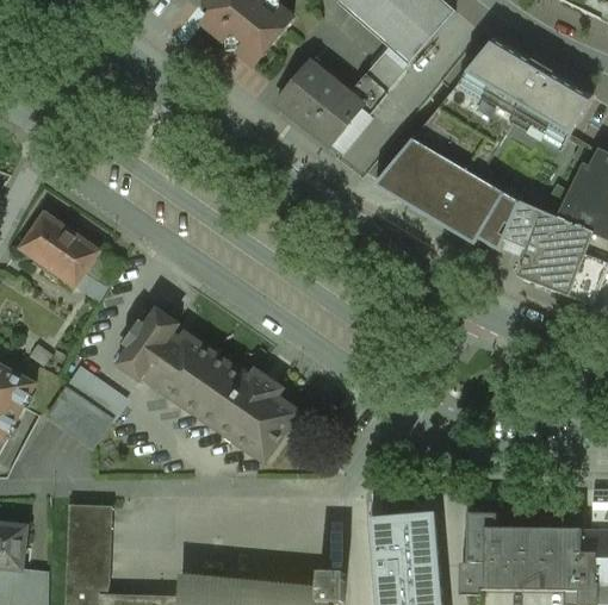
[(204,0),(198,7),(208,14),(200,22),(248,60),(260,45),(264,49),(290,16),(271,0),(204,0)]
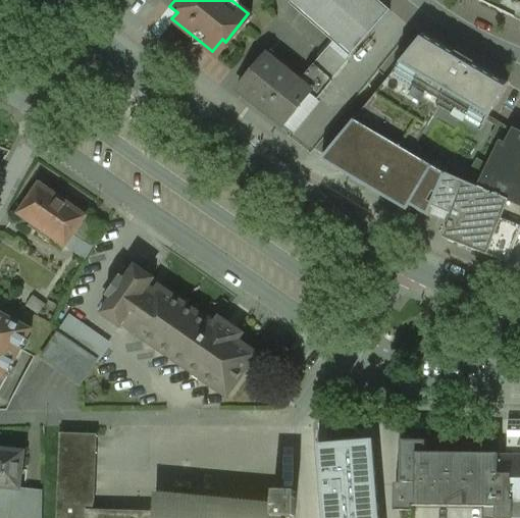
[(387,7),(378,0),(287,0),(330,38),(347,53),(387,7)]
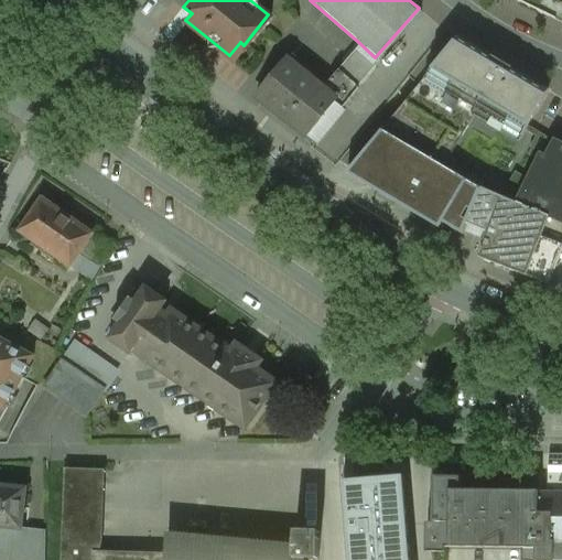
[(518,0),(553,18),(561,13),(561,0),(518,0)]
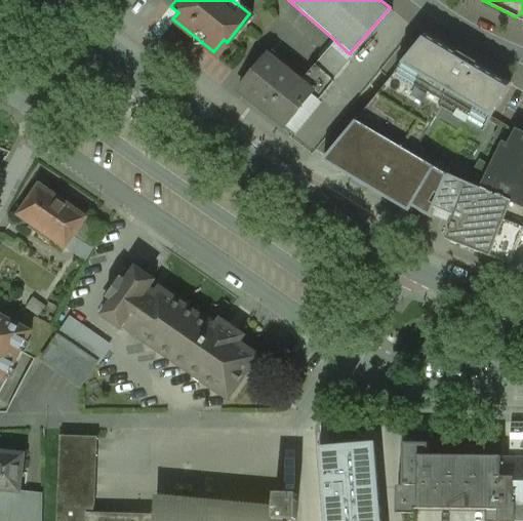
[(509,81),(425,31),(320,159),(406,210),(410,204),(428,215),(429,213),(445,172),(449,163),(416,144),(439,104),(480,128),(509,81)]
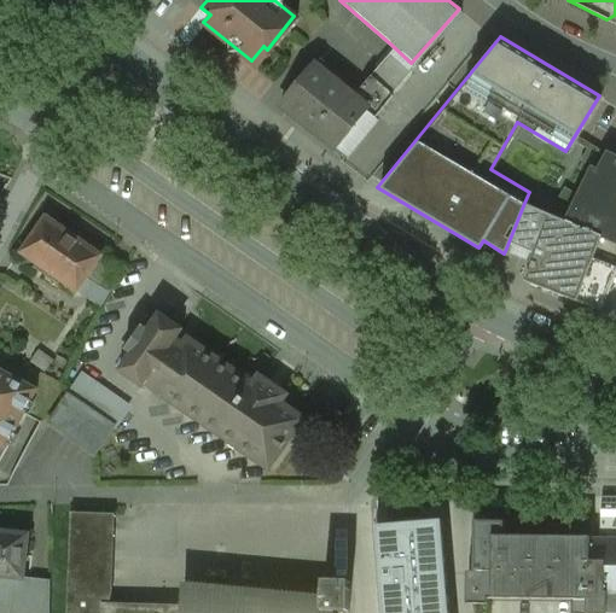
[(411,63),(391,45),(368,71),(390,91),(410,69),(407,66),(411,63)]
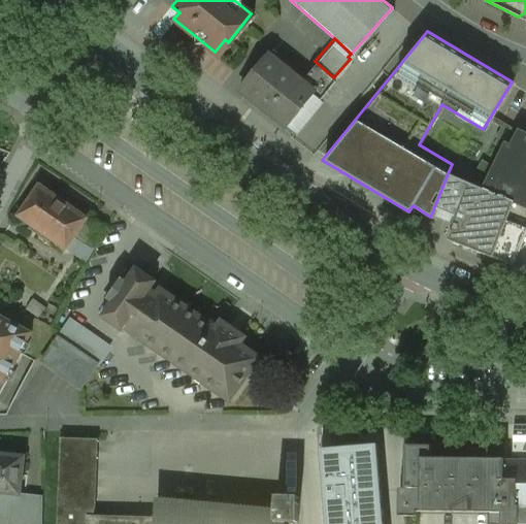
[(284,123),(309,91),(298,80),(266,55),(239,87),(284,123)]
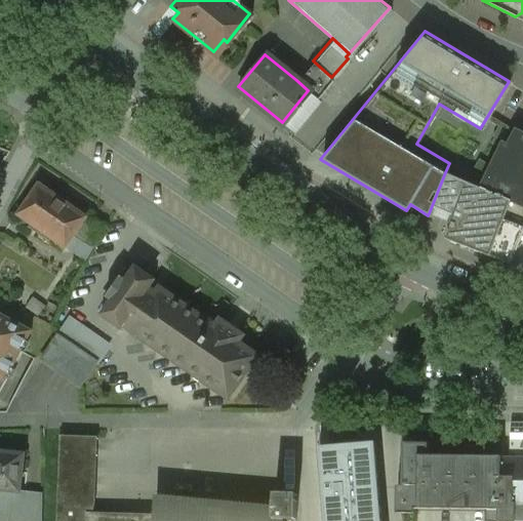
[(315,97),(331,77),(313,61),(296,80),(308,90),(315,97)]
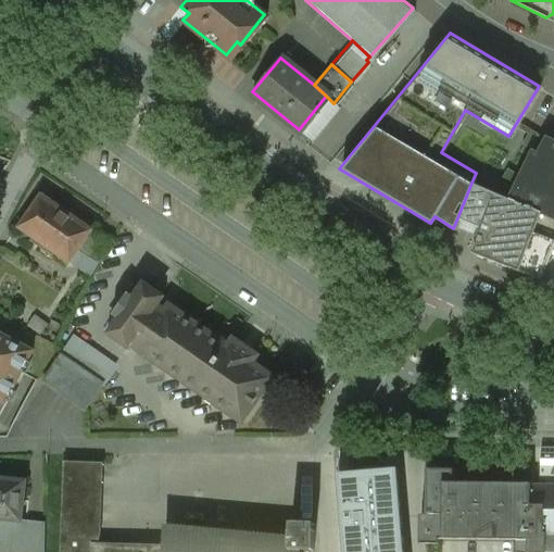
[(542,135),(528,127),(520,141),(529,147),(534,150),(542,135)]
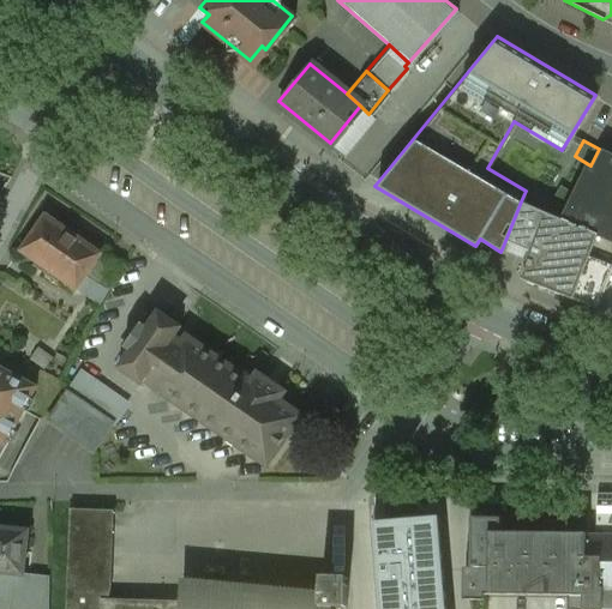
[(571,191),(559,215),(611,239),(611,152),(600,146),(599,149),(591,166),(585,162),(571,191)]
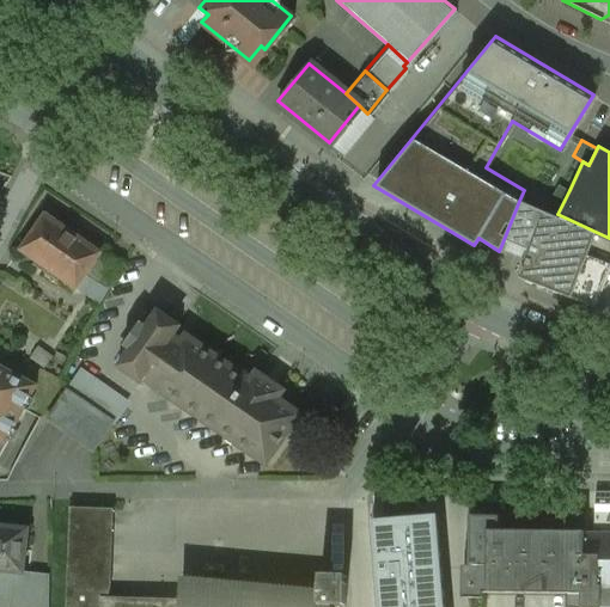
[(547,200),(524,190),(519,201),(541,212),(556,218),(557,214),(569,190),(556,183),(547,200)]
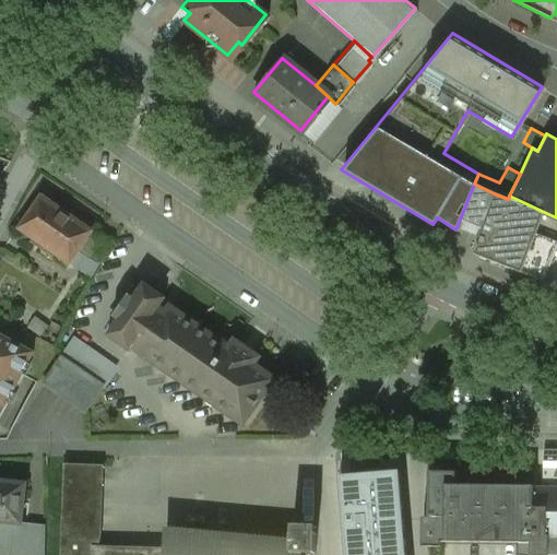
[(494,193),(474,184),(457,227),(476,235),(494,193)]
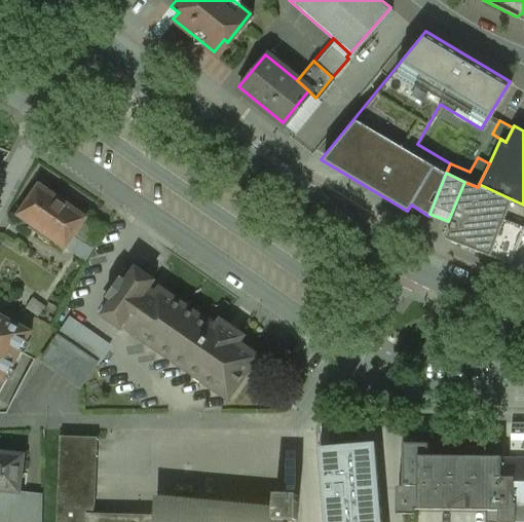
[(84,215),(36,182),(15,213),(64,246),(72,232),(84,215)]
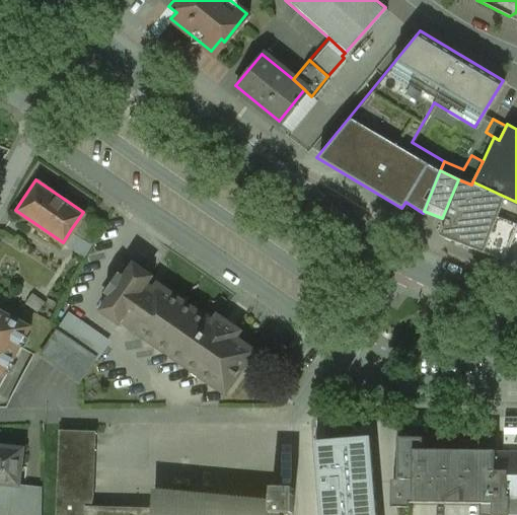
[(458,179),(442,218),(444,219),(439,234),(516,264),(516,202),(472,181),(471,185),(458,179)]
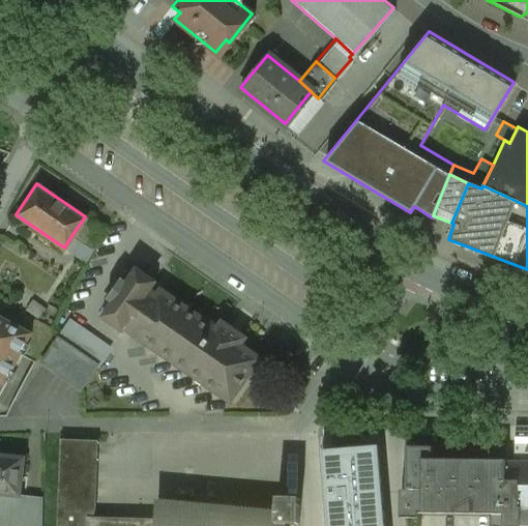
[(92,247),(72,234),(64,247),(84,261),(92,247)]
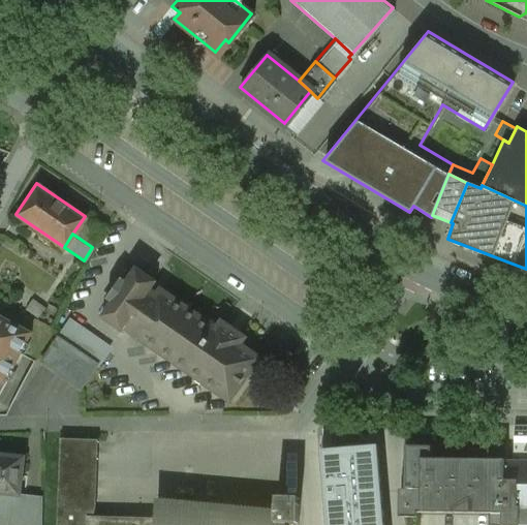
[(124,279),(119,275),(104,297),(110,300),(99,314),(119,328),(123,325),(129,328),(155,291),(149,286),(154,279),(133,265),(124,279)]
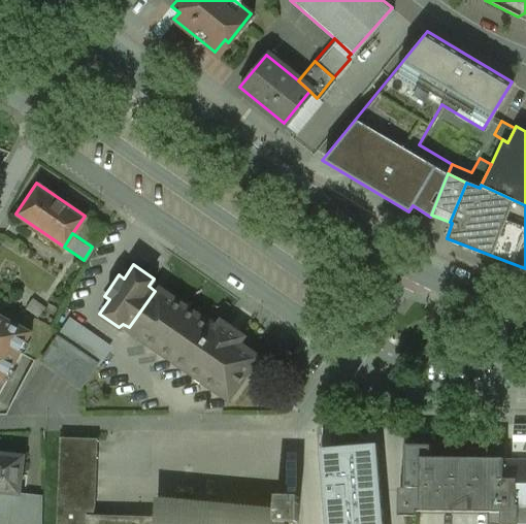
[(155,291),(129,327),(128,329),(227,397),(256,355),(237,341),(241,335),(219,319),(214,325),(158,287),(155,291)]
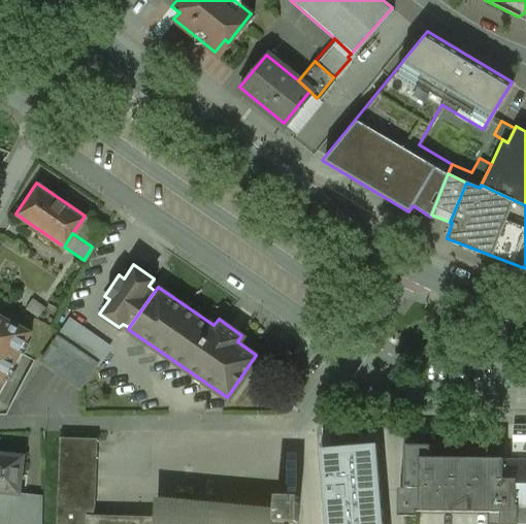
[(29,329),(0,314),(0,379),(1,380),(29,329)]
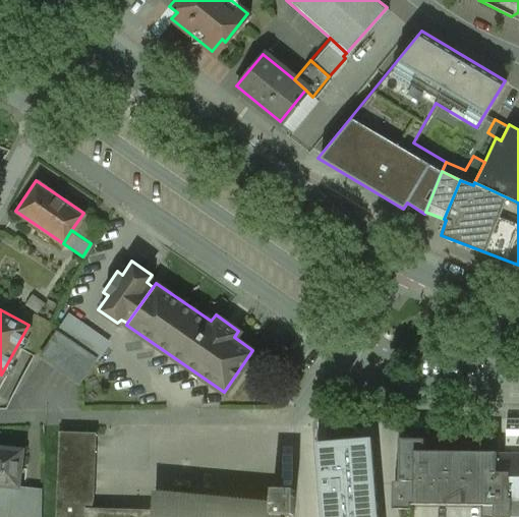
[(106,339),(67,311),(52,334),(65,343),(68,339),(94,357),(106,339)]
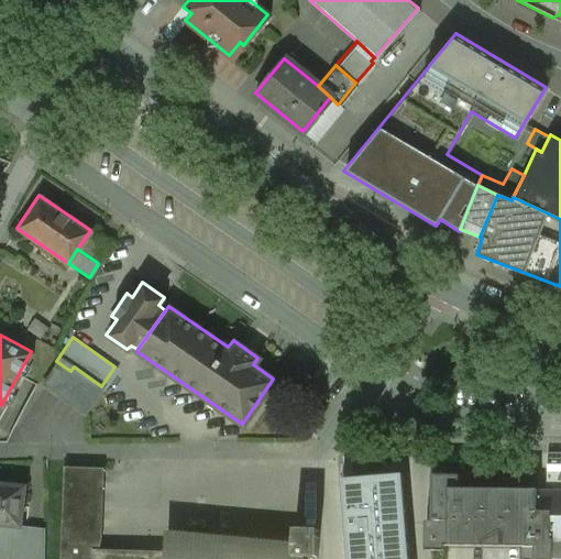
[(70,371),(56,361),(41,383),(84,412),(101,386),(74,366),(70,371)]
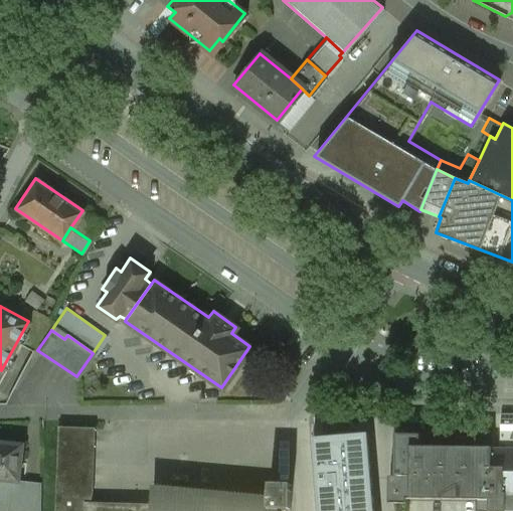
[(512,410),(498,410),(496,447),(512,447),(512,410)]
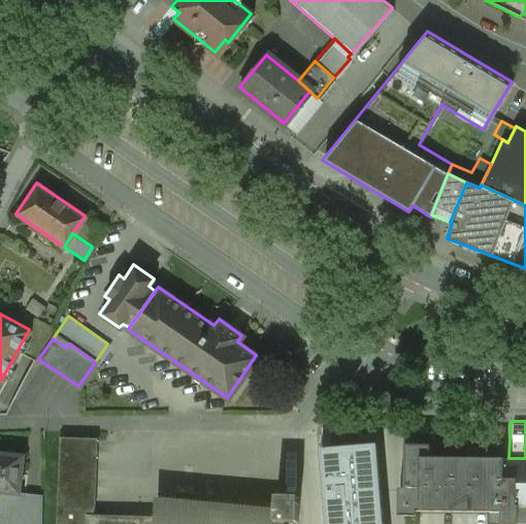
[(501,503),(501,458),(501,451),(490,452),(489,447),(478,447),(478,443),(465,443),(465,438),(453,438),(452,434),(438,434),(438,437),(426,437),(426,443),(402,443),(402,509),(486,509),(486,522),(514,522),(517,522),(517,503),(501,503)]
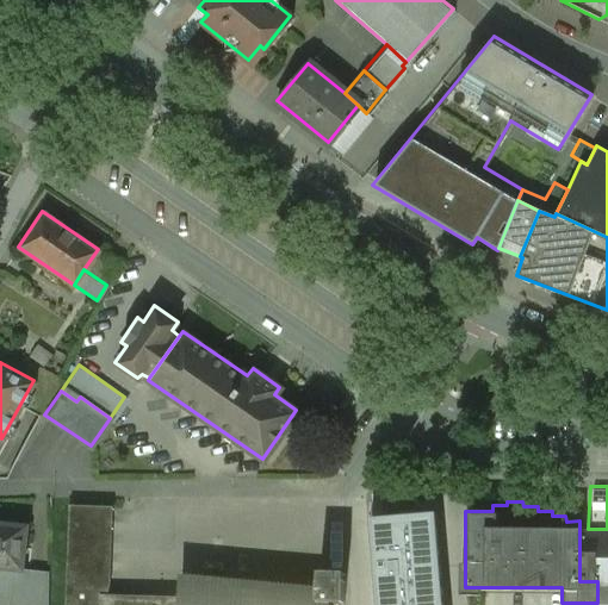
[(180,579),(179,596),(109,593),(111,505),(68,504),(64,604),(328,604),(328,600),(343,600),(345,571),(318,571),(317,586),(216,584),(216,580),(180,579)]
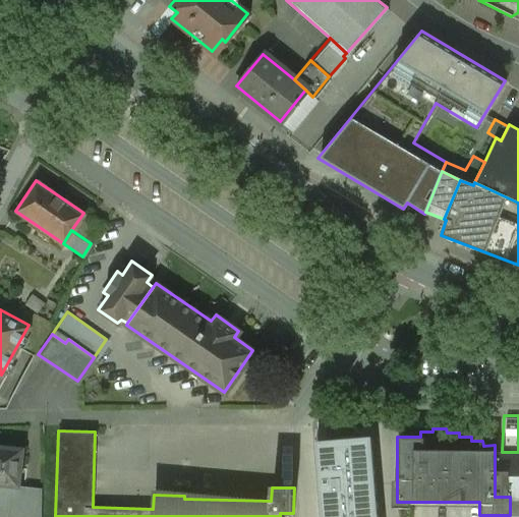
[(377,516),(370,438),(315,442),(321,516),(377,516)]
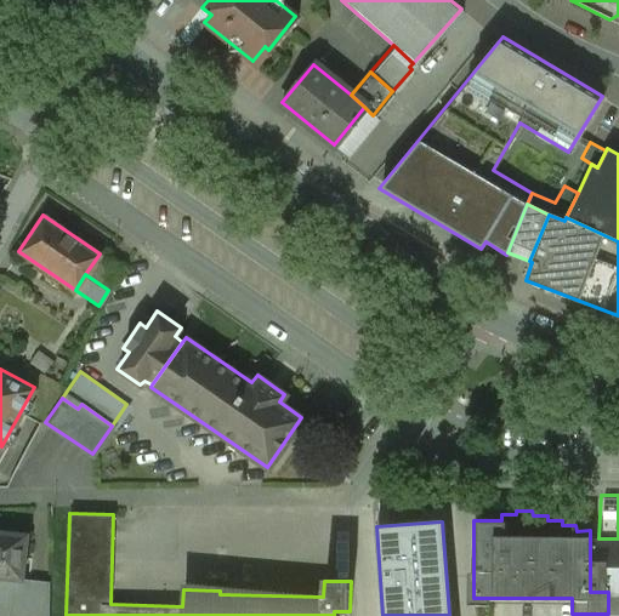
[(15,615),(21,575),(24,534),(0,530),(0,615),(6,615),(15,615)]
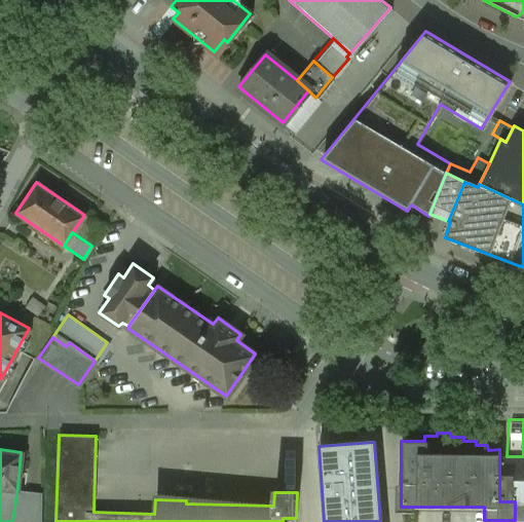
[(523,456),(507,456),(499,456),(499,501),(515,501),(523,501),(523,456)]
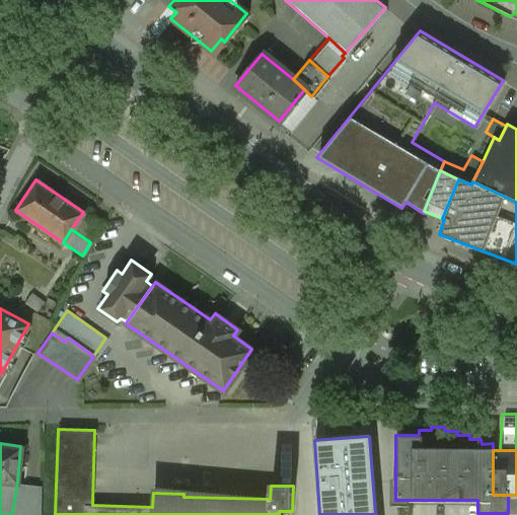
[(39,514),(40,483),(17,481),(12,514),(39,514)]
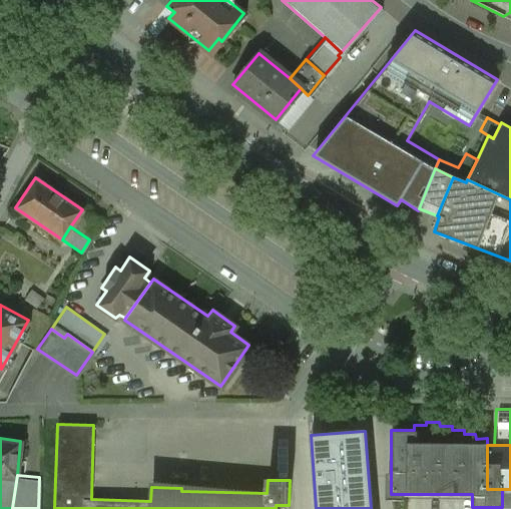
[(502,507),(499,507),(499,508),(510,508),(510,489),(502,489),(502,507)]
